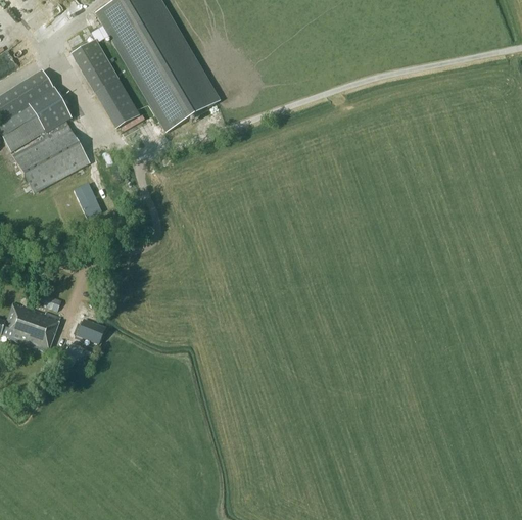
[(115,0),(95,12),(165,133),(222,100),(162,0),(115,0)]
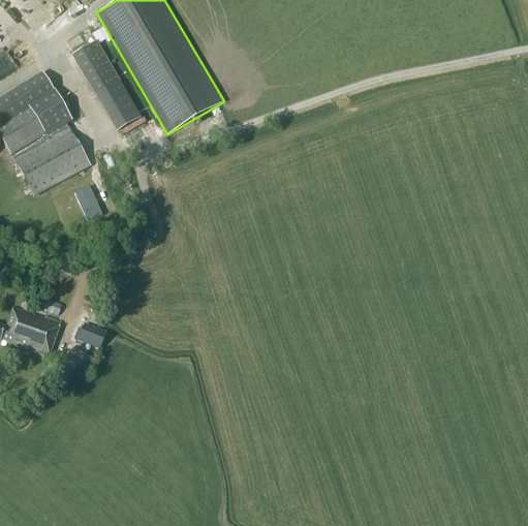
[(121,80),(97,39),(74,52),(99,93),(121,80)]
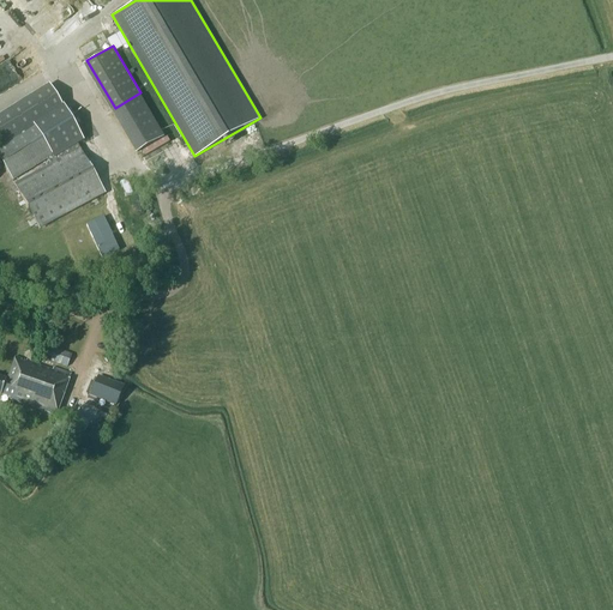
[(0,85),(11,76),(5,68),(0,72),(0,85)]
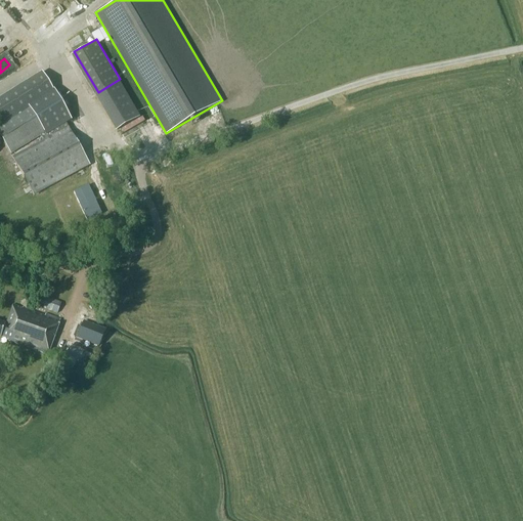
[(0,94),(0,131),(12,152),(42,133),(45,138),(13,156),(35,192),(91,163),(70,125),(67,121),(72,118),(57,92),(54,87),(43,69),(0,94)]
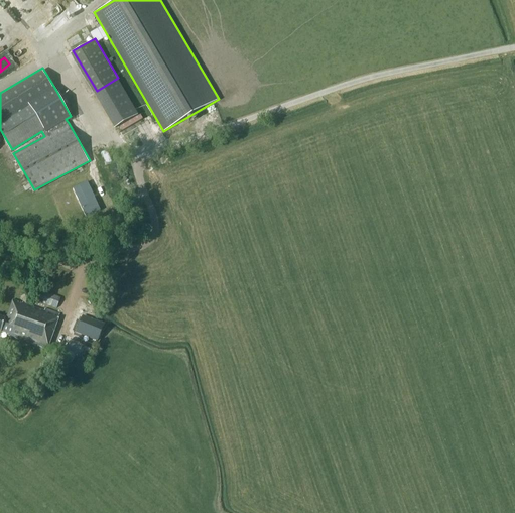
[(39,287),(36,298),(57,305),(60,295),(39,287)]
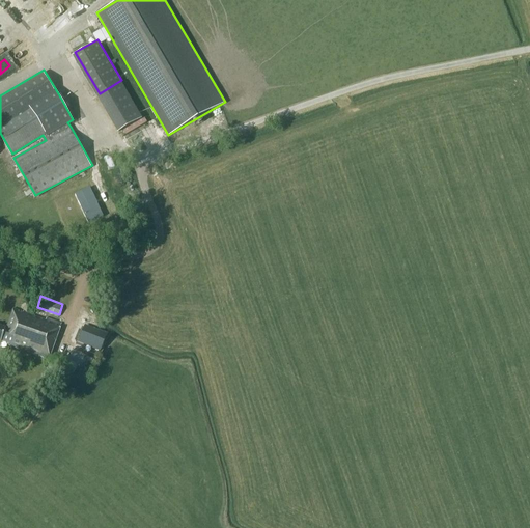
[(50,356),(62,322),(45,315),(45,316),(14,307),(8,327),(6,327),(6,326),(0,324),(0,337),(3,339),(3,340),(50,356)]
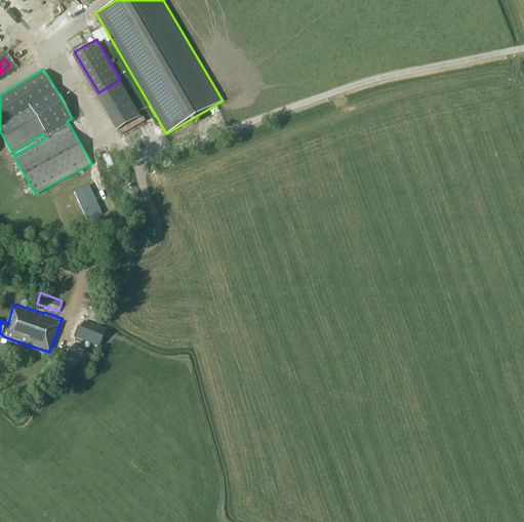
[(107,328),(85,320),(79,335),(101,344),(107,328)]
